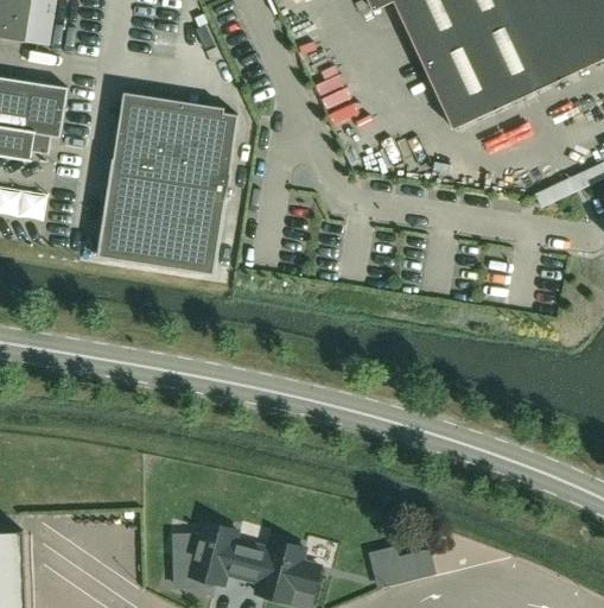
[(0,39),(23,43),(29,0),(0,0),(0,39)]
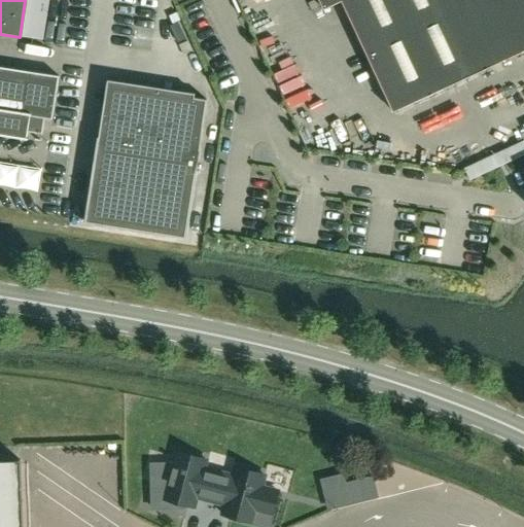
[(523,49),(523,0),(316,0),(321,9),(340,1),(391,111),(523,49)]
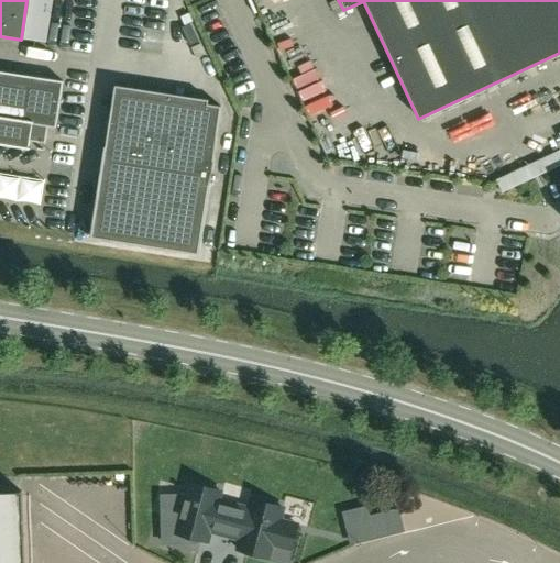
[(0,144),(26,148),(26,146),(25,146),(26,140),(42,143),(45,125),(53,128),(61,80),(0,70),(0,144)]
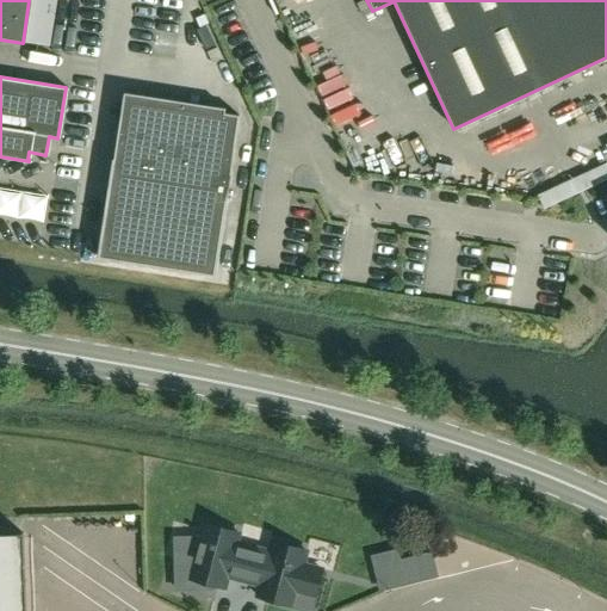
[(223,109),(123,93),(113,159),(112,159),(97,258),(214,276),(228,178),(227,178),(236,116),(222,113),(223,109)]
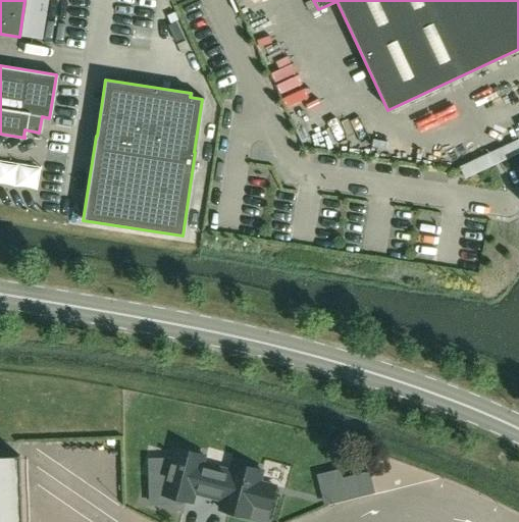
[(0,176),(36,177),(37,158),(0,156),(0,176)]
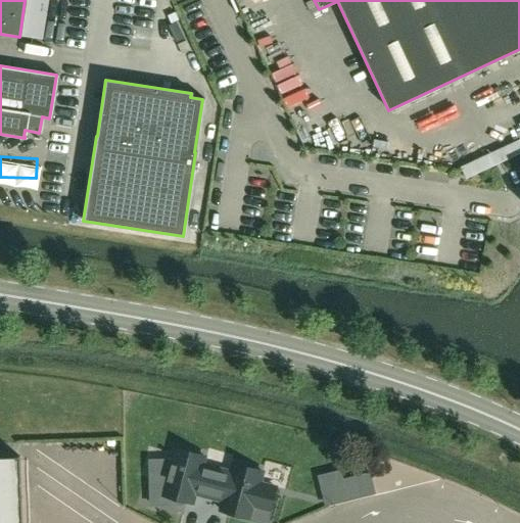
[(164,478),(147,478),(148,504),(179,504),(179,500),(190,503),(192,493),(206,497),(213,473),(198,470),(202,457),(172,448),(169,460),(164,478)]
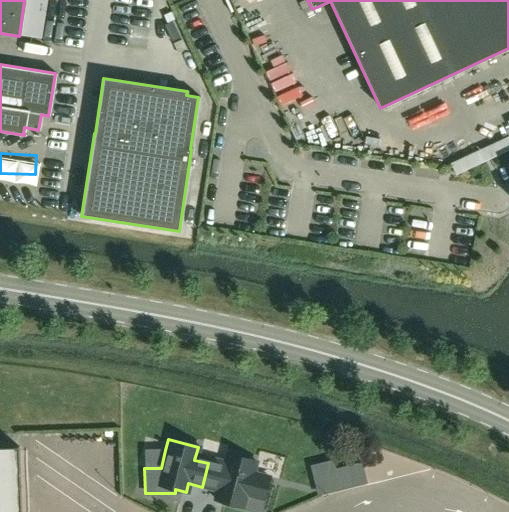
[(0,511),(18,511),(17,447),(0,447),(0,511)]
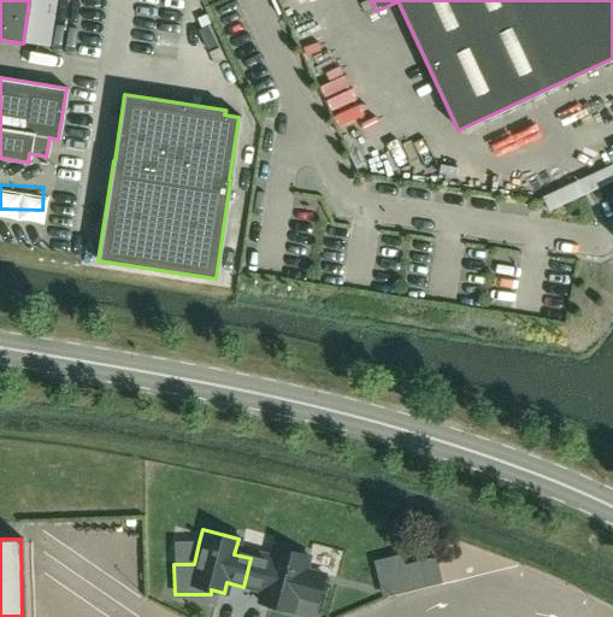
[(251,558),(243,587),(259,591),(257,601),(293,611),(311,616),(314,604),(322,575),(304,570),(306,557),(271,547),(266,563),(251,558)]
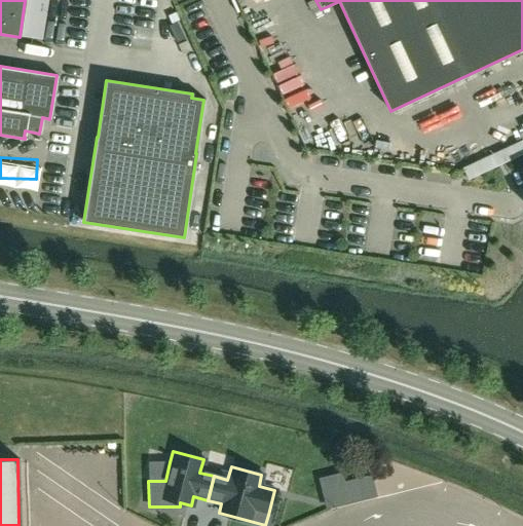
[(345,503),(374,496),(369,476),(340,483),(345,503)]
